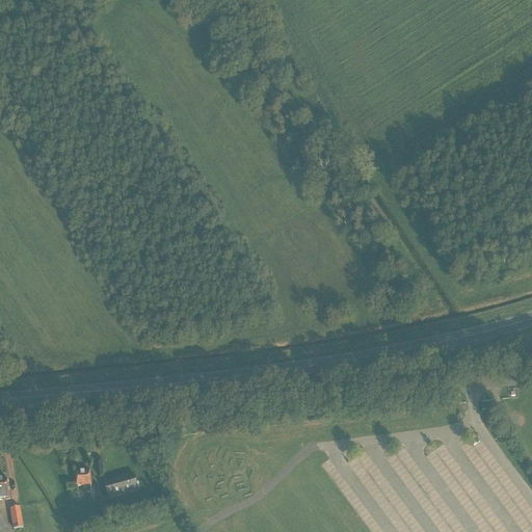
[(90,486),(91,486),(90,473),(75,474),(77,487),(83,487),(84,494),(91,493),(90,486)]
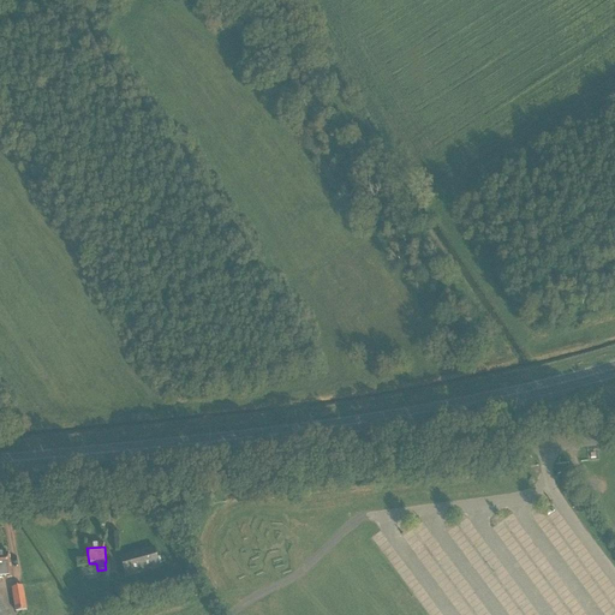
[(121,557),(126,577),(160,568),(155,548),(121,557)]
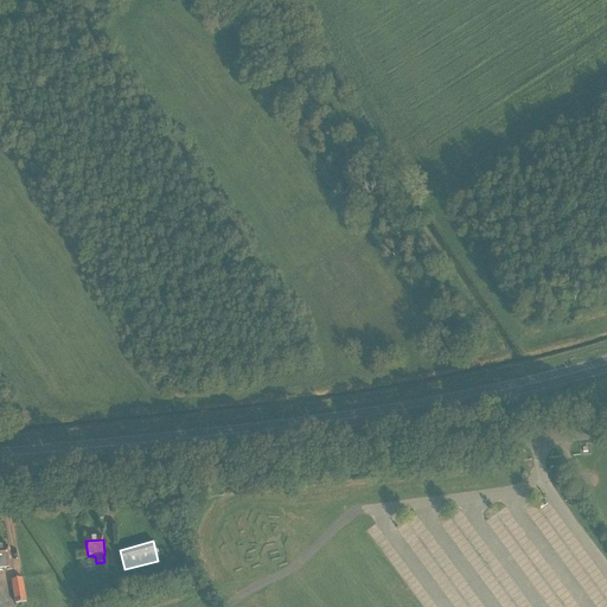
[(0,572),(12,572),(12,563),(11,563),(10,548),(0,548),(0,572)]
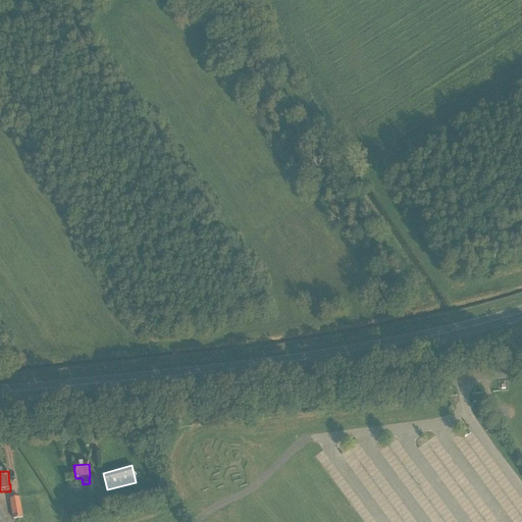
[(10,500),(13,520),(22,519),(19,499),(10,500)]
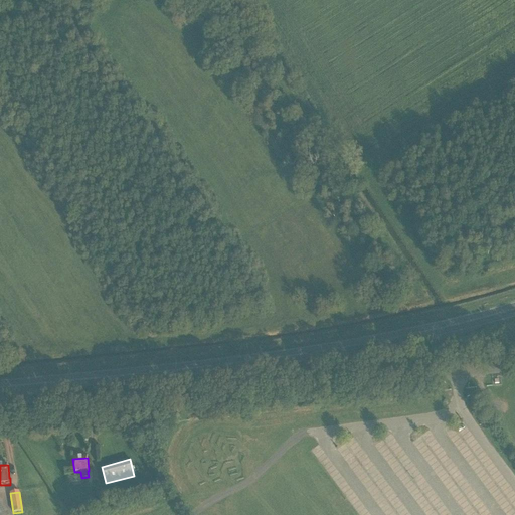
[(0,514),(8,514),(0,500),(0,514)]
